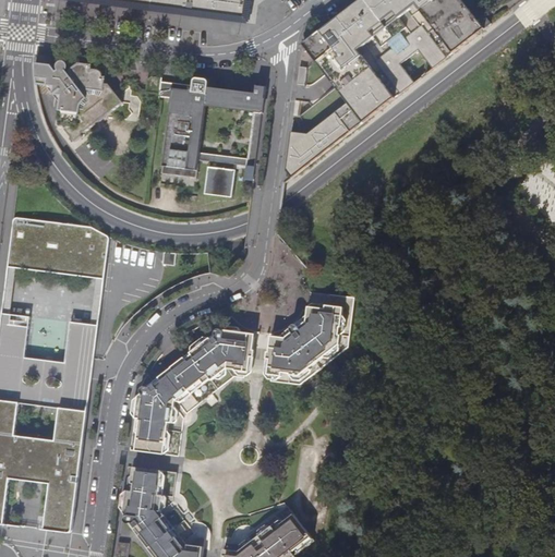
[(180,12),(197,14),(248,21),(250,0),(85,0),(103,2),(113,3),(119,4),(172,11),(180,12)]
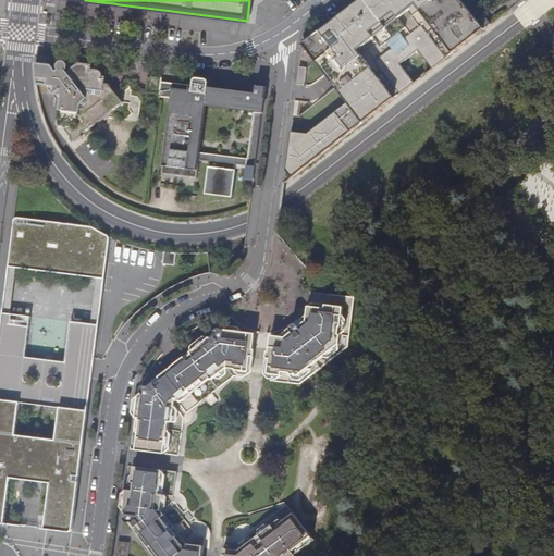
[(430,68),(481,27),(465,7),(459,0),(355,0),(299,42),(322,73),(333,86),(345,102),(306,133),(288,131),(282,173),(284,172),(287,175),(292,176),(411,82),(397,62),(415,50),(430,68)]
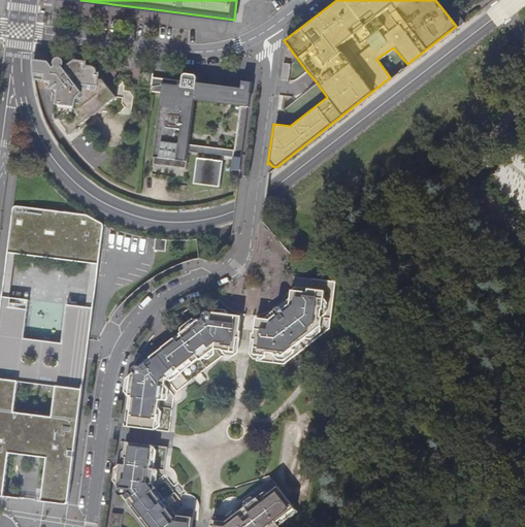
[(31,62),(32,79),(48,80),(47,89),(55,89),(52,118),(57,119),(68,132),(74,128),(75,124),(77,124),(113,96),(101,78),(96,78),(97,75),(97,72),(94,69),(93,66),(85,64),(85,61),(71,60),(66,63),(61,66),(60,66),(60,64),(60,62),(60,60),(59,59),(56,58),(55,58),(54,59),(52,61),(52,62),(52,65),(51,66),(46,60),(31,59),(31,62)]
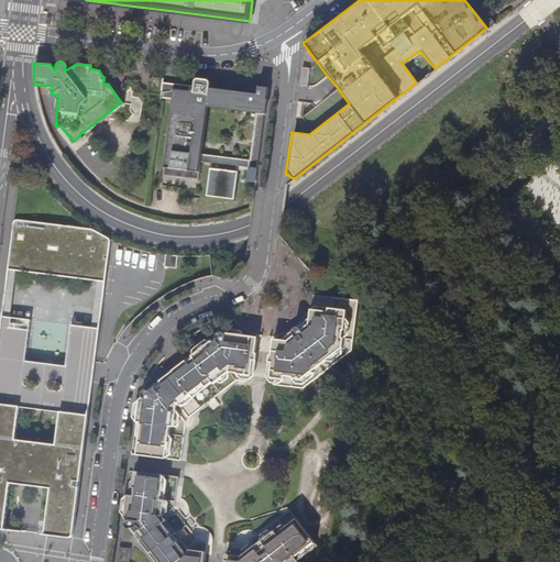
[(158,94),(161,83),(161,77),(152,76),(146,79),(146,83),(150,83),(150,90),(145,90),(144,92),(158,94)]
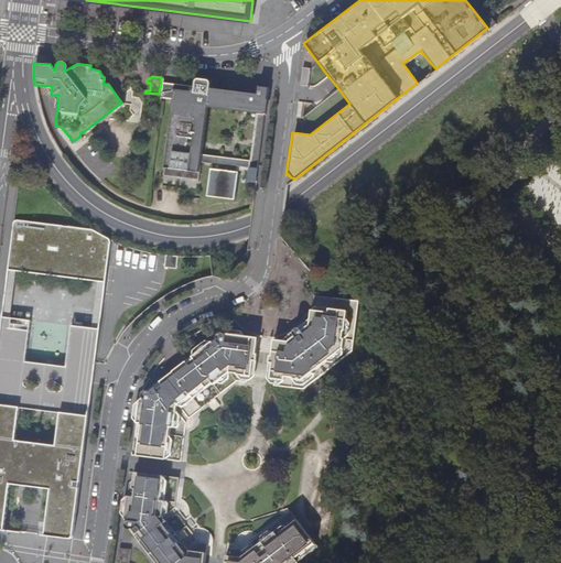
[(209,163),(209,170),(207,170),(203,197),(230,201),(235,172),(245,173),(244,183),(255,184),(267,87),(257,86),(256,94),(215,89),(208,88),(208,82),(208,80),(207,79),(195,78),(194,78),(193,79),(193,86),(161,83),(159,94),(159,98),(169,100),(160,176),(195,181),(197,162),(209,163)]
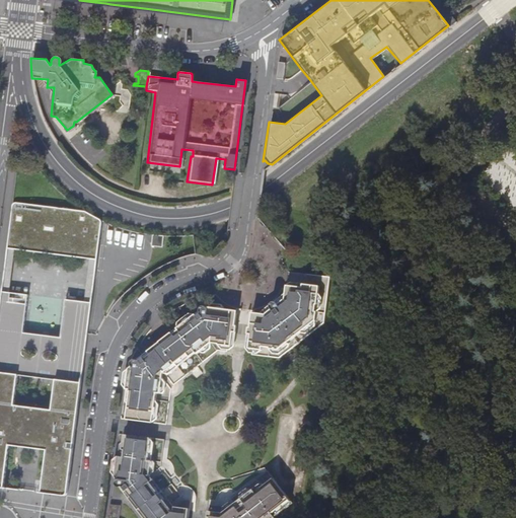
[(101,211),(11,201),(6,246),(96,256),(101,211)]
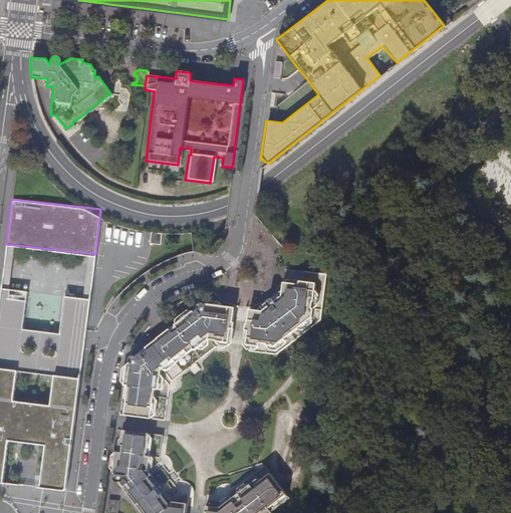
[(89,296),(94,255),(88,254),(82,295),(89,296)]
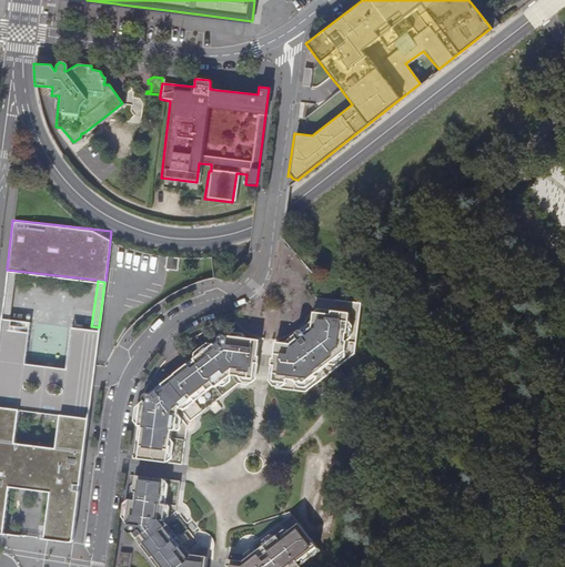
[(295,334),(295,338),(289,343),(275,341),(274,355),(278,356),(274,382),(274,387),(303,391),(352,353),(359,302),(313,297),(312,312),(311,326),(304,332),(302,333),(300,331),(299,331),(296,333),(295,334)]
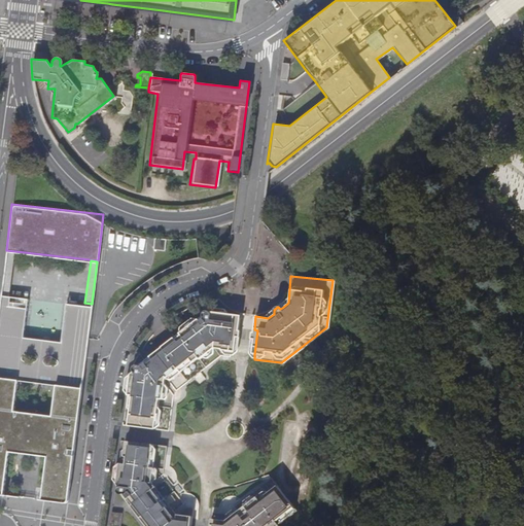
[(0,492),(3,493),(7,450),(45,454),(41,498),(69,501),(90,305),(64,302),(60,340),(23,336),(27,296),(0,293),(0,492)]
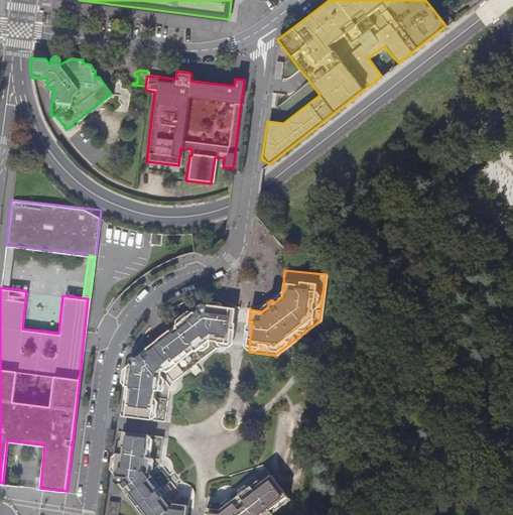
[(133,417),(149,419),(152,392),(159,392),(160,386),(158,386),(159,373),(167,367),(168,368),(174,363),(175,364),(193,350),(194,352),(197,349),(198,350),(204,347),(203,345),(209,340),(214,341),(214,342),(224,343),(228,320),(231,320),(233,308),(206,304),(204,304),(201,303),(199,304),(198,306),(197,309),(198,310),(194,313),(191,312),(174,327),(174,328),(169,332),(168,331),(152,343),(143,349),(145,351),(135,358),(132,357),(130,358),(129,360),(128,362),(129,363),(126,365),(123,386),(127,386),(123,416),(133,417)]
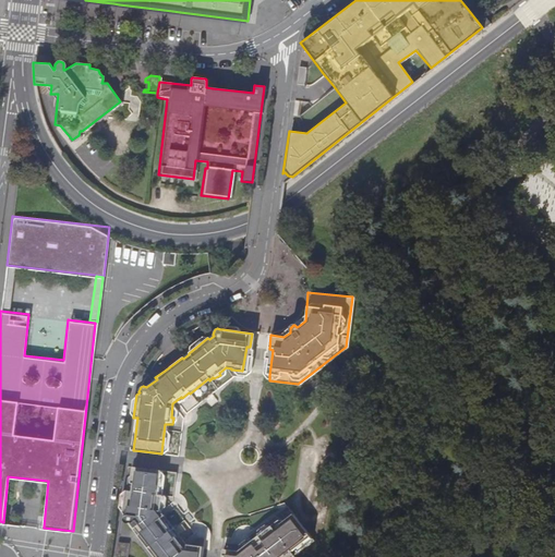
[(154,375),(163,368),(158,362),(149,368),(154,375)]
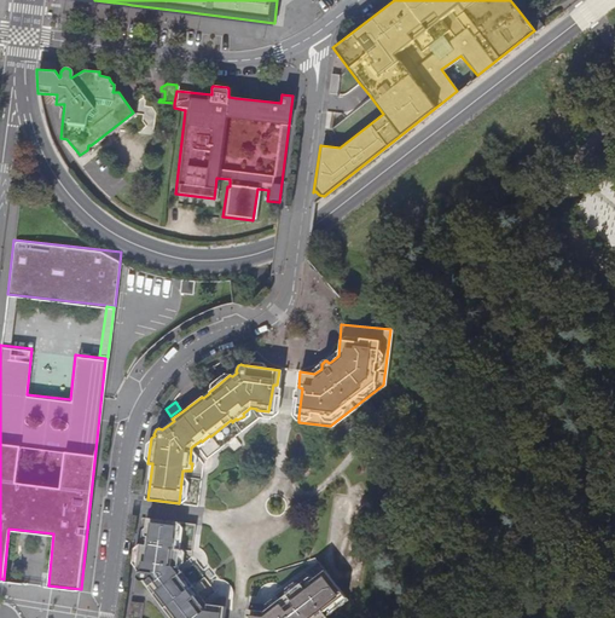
[(180,409),(170,416),(172,419),(183,411),(180,409)]
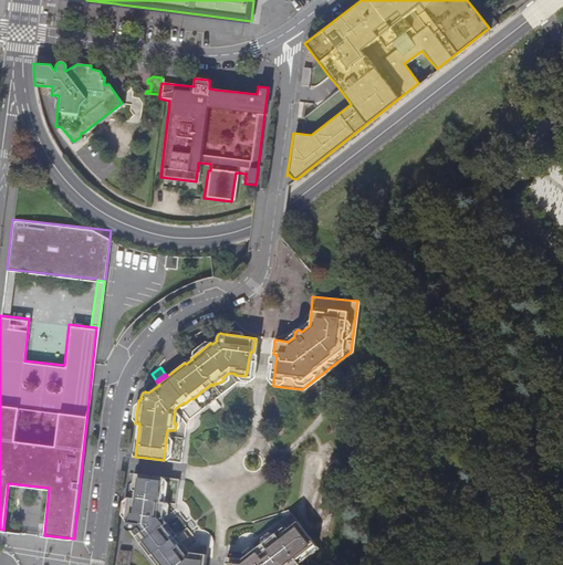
[(201,564),(204,556),(209,556),(211,545),(210,537),(209,535),(207,531),(205,530),(201,529),(198,529),(187,513),(188,510),(187,506),(185,504),(183,501),(179,500),(181,480),(144,474),(133,473),(129,497),(126,497),(124,513),(126,513),(125,523),(124,525),(125,527),(125,529),(127,530),(128,530),(131,529),(141,541),(138,543),(155,564),(201,564)]
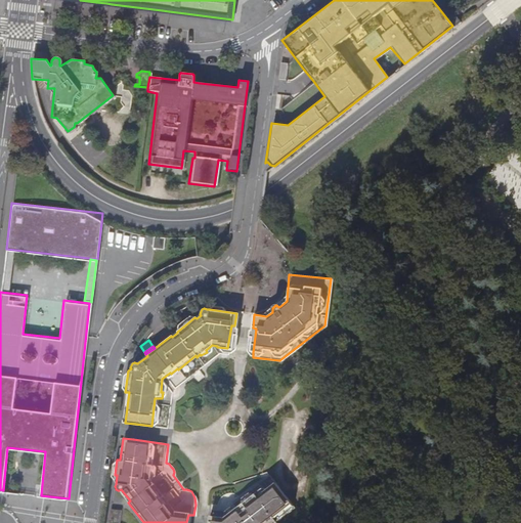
[(288,500),(264,472),(233,481),(233,484),(259,477),(237,492),(234,491),(231,490),(227,489),(224,490),(220,491),(218,494),(216,496),(214,500),(213,503),(209,503),(206,522),(271,522),(274,521),(275,518),(292,506),(288,500)]
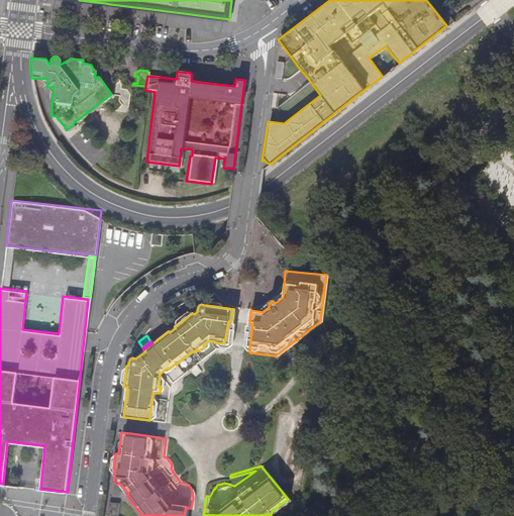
[(117,503),(107,502),(106,515),(115,515),(117,503)]
